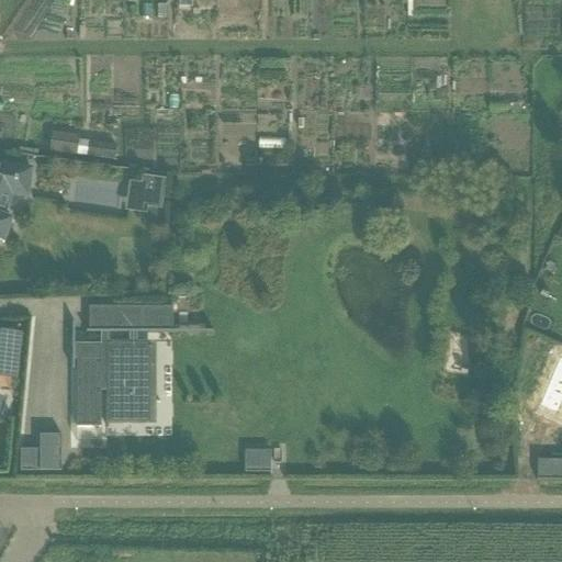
[(51,153),(114,161),(117,147),(78,142),(79,138),(53,135),(51,153)]
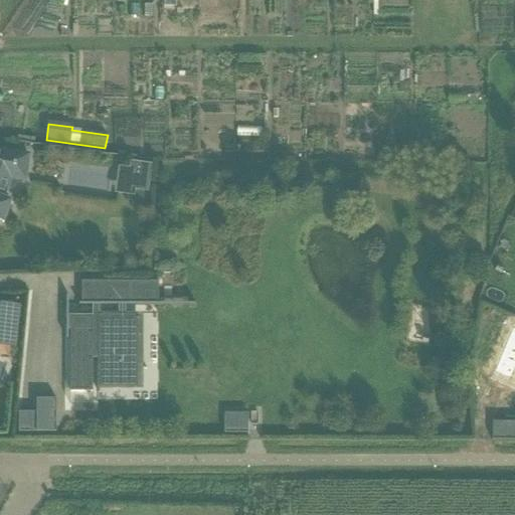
[(236,128),(236,137),(261,138),(262,129),(236,128)]
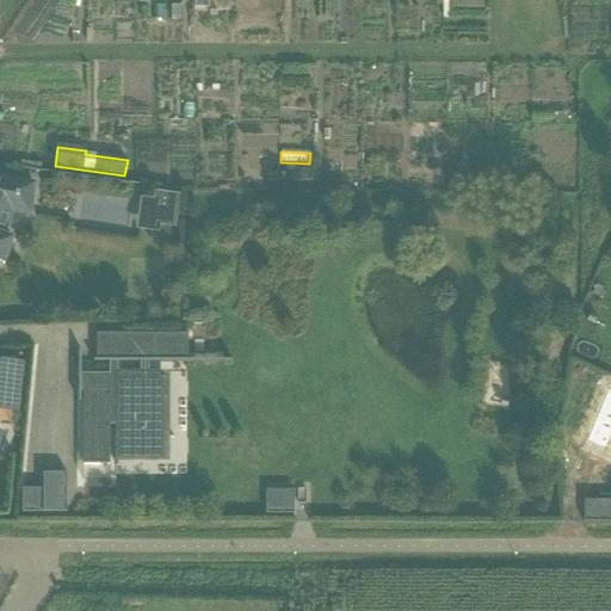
[(0,261),(5,264),(12,241),(4,238),(13,213),(16,213),(17,201),(19,201),(20,196),(18,196),(19,183),(0,180),(0,261)]
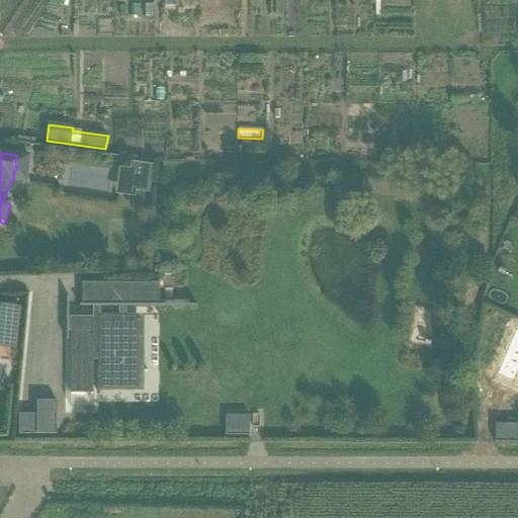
[(130,189),(148,192),(151,168),(133,166),(130,189)]
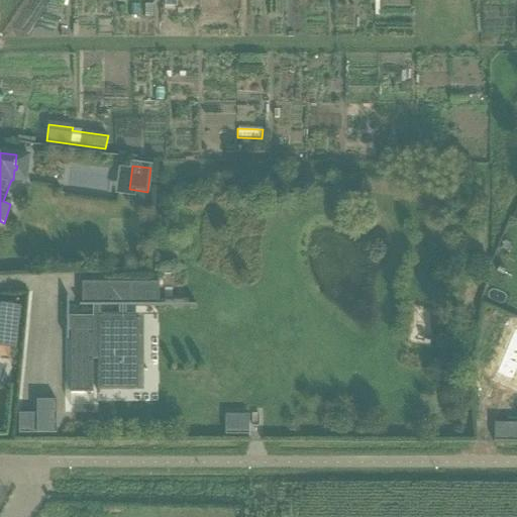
[(92,307),(92,318),(68,319),(68,333),(71,333),(71,395),(92,395),(92,360),(98,360),(98,396),(100,396),(100,390),(133,390),(133,317),(126,317),(126,306),(158,306),(158,285),(82,285),(82,307),(92,307)]
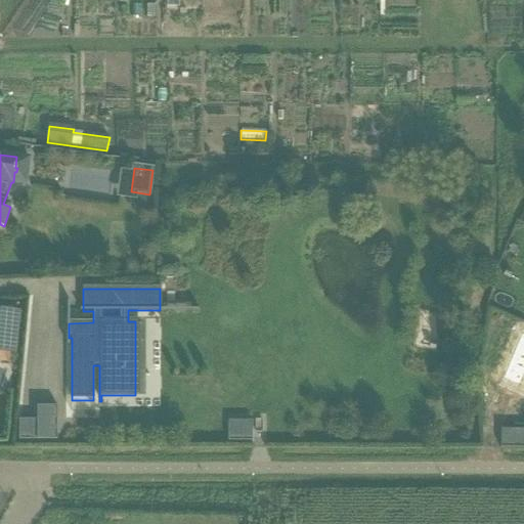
[(20,310),(0,308),(0,353),(16,355),(20,310)]
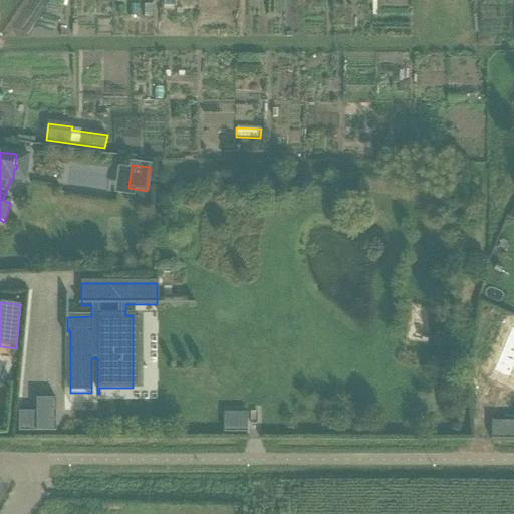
[(17,412),(18,432),(54,431),(54,399),(35,399),(35,411),(17,412)]
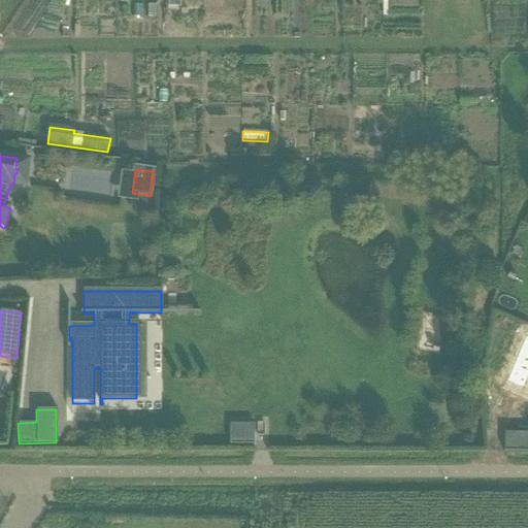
[(229,443),(254,442),(253,423),(229,424),(229,443)]
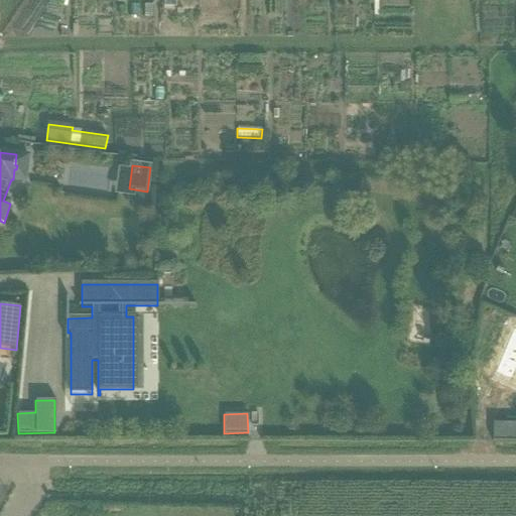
[(493,424),(493,441),(505,441),(505,424),(493,424)]
